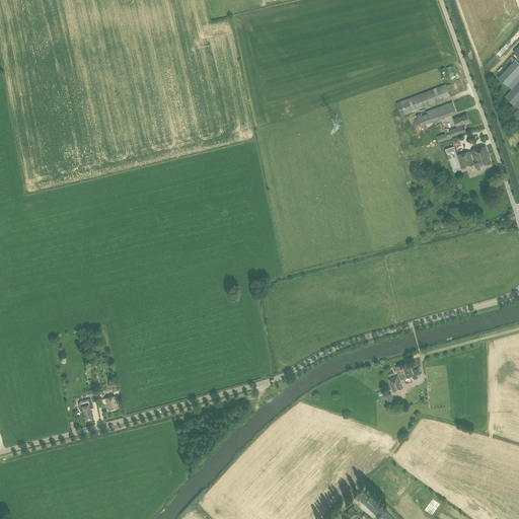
[(514,105),(518,100),(518,99),(518,63),(515,59),(498,77),(511,89),(504,96),(514,105)]
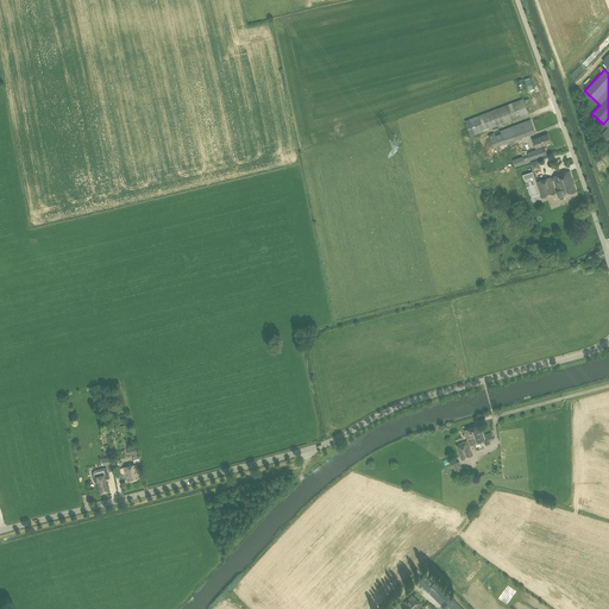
[(465,120),(471,136),(528,114),(522,99),(465,120)]
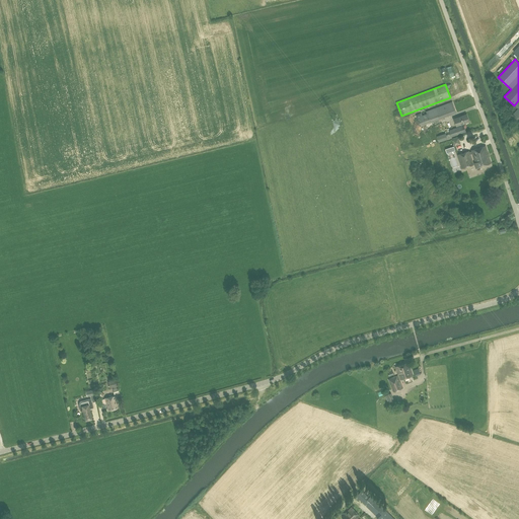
[(452,101),(417,115),(420,126),(456,113),(452,101)]
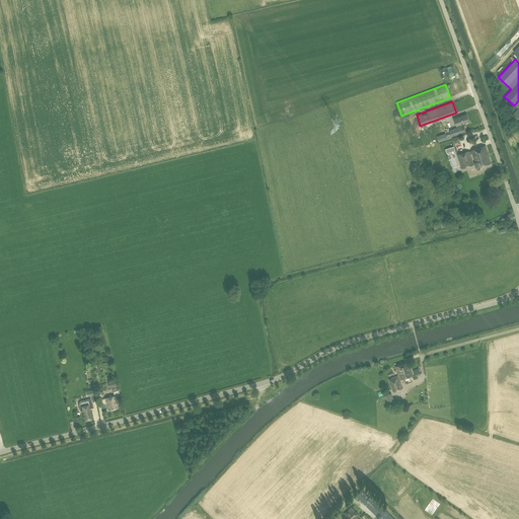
[(469,121),(466,115),(454,119),(456,126),(469,121)]
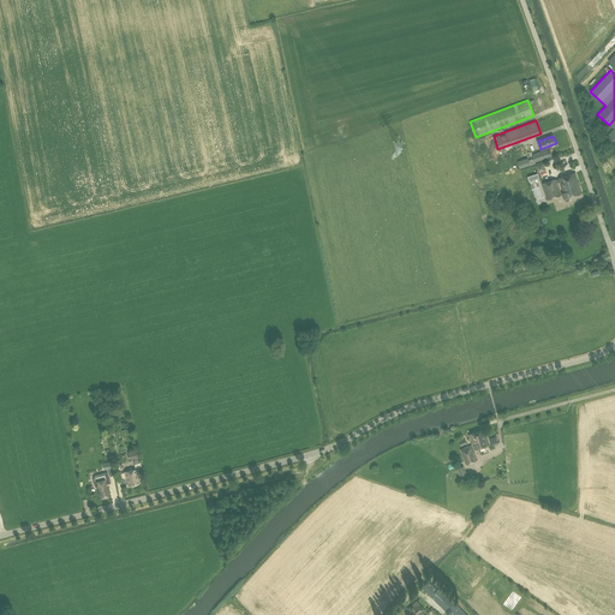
[(532,154),(533,159),(535,162),(536,162),(553,156),(551,154),(550,148),(532,154)]
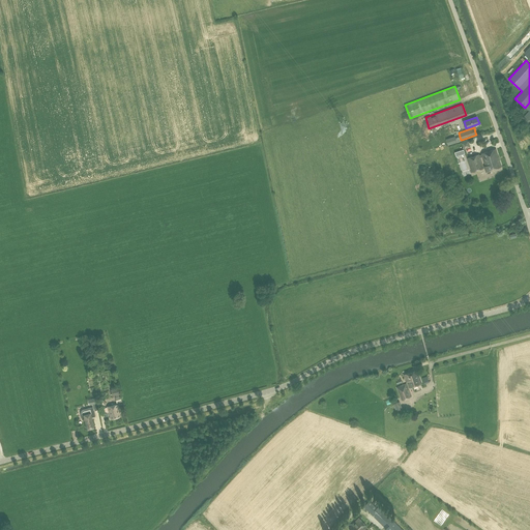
[(496,149),(481,153),(488,172),(502,167),(496,149)]
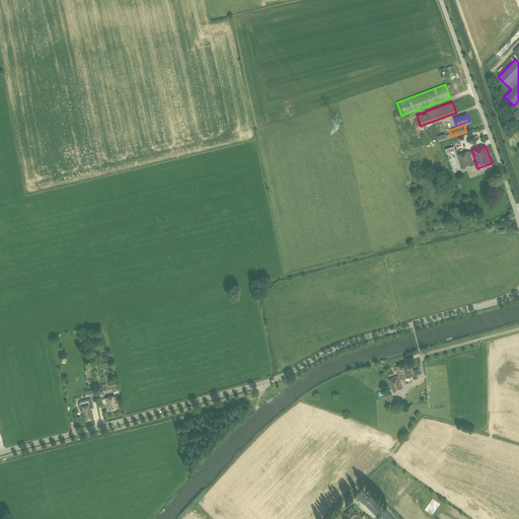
[(469,151),(457,155),(461,168),(474,165),(469,151)]
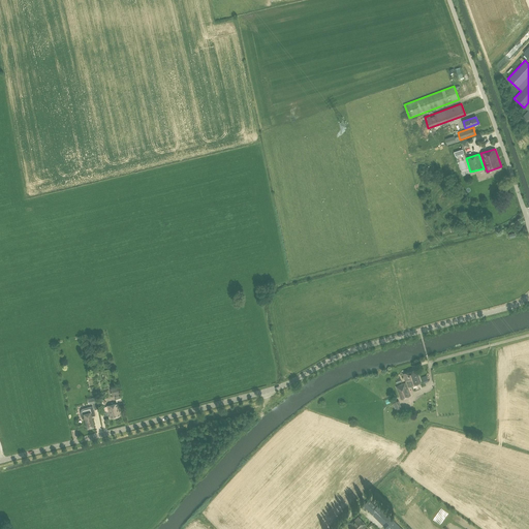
[(415,370),(404,374),(409,387),(421,382),(415,370)]
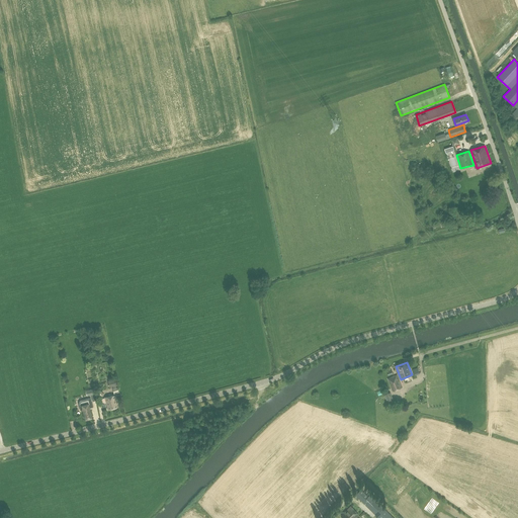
[(387,378),(393,392),(403,387),(397,374),(387,378)]
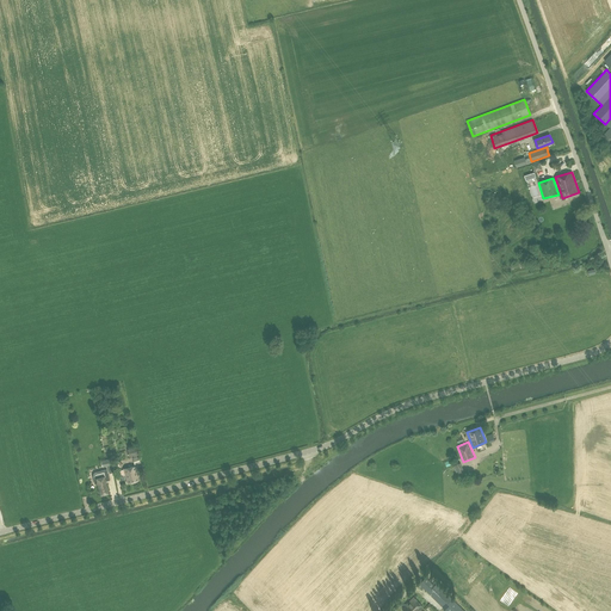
[(458,477),(466,474),(461,462),(454,466),(458,477)]
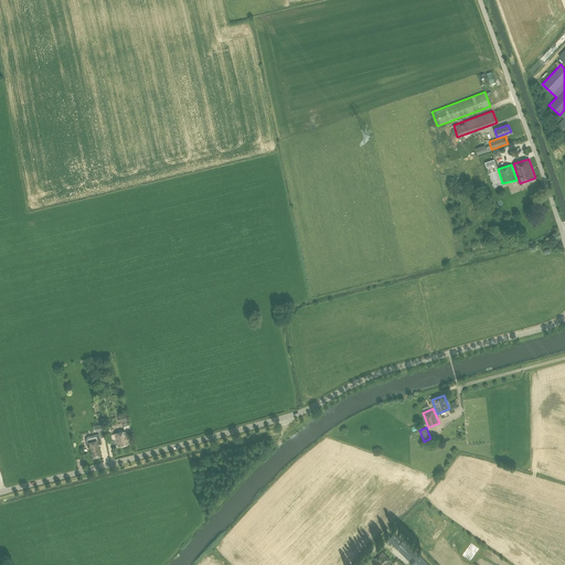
[(112,444),(116,443),(117,447),(128,444),(125,432),(114,434),(109,435),(112,440),(110,440),(112,444)]
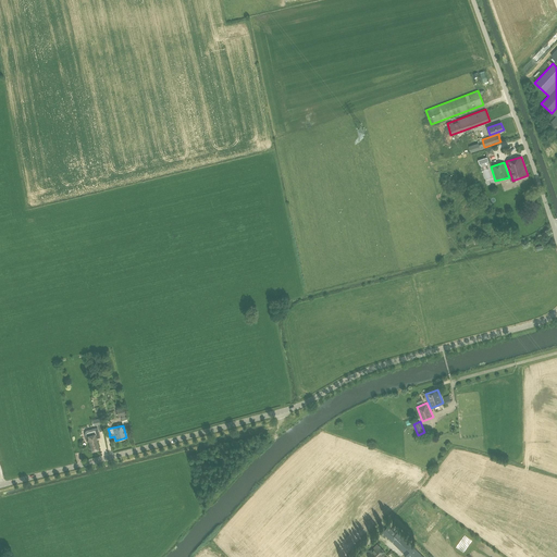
[(91,430),(88,430),(87,431),(86,431),(85,432),(85,433),(85,434),(85,435),(86,441),(88,441),(91,450),(99,448),(96,438),(99,437),(97,428),(91,430)]
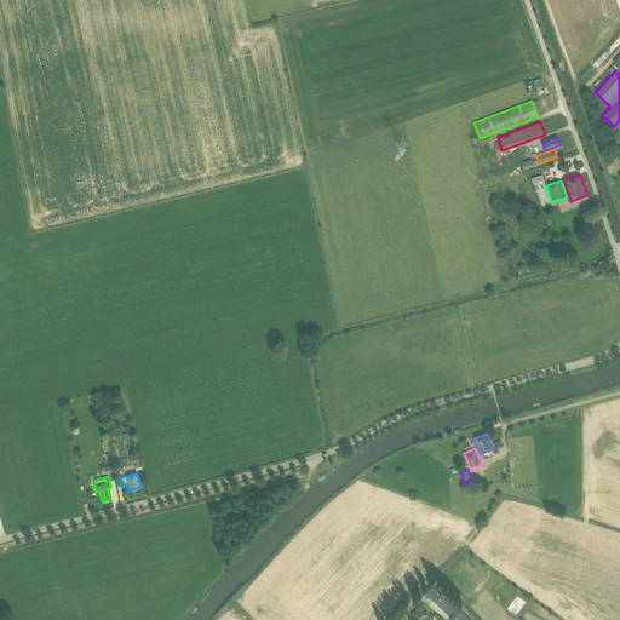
[(434,601),(441,595),(432,585),(425,592),(434,601)]
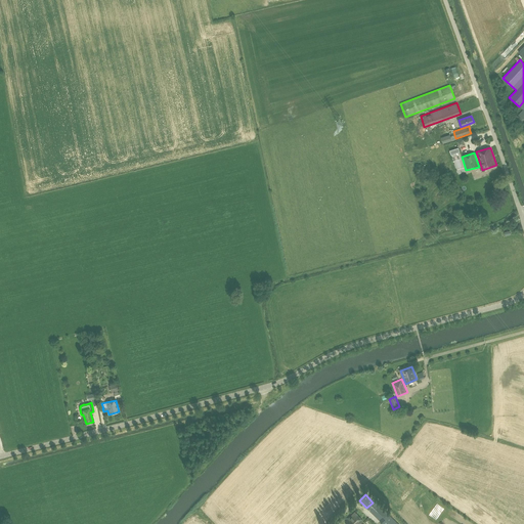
[(375,500),(373,503),(366,508),(365,509),(378,521),(387,512),(375,500)]
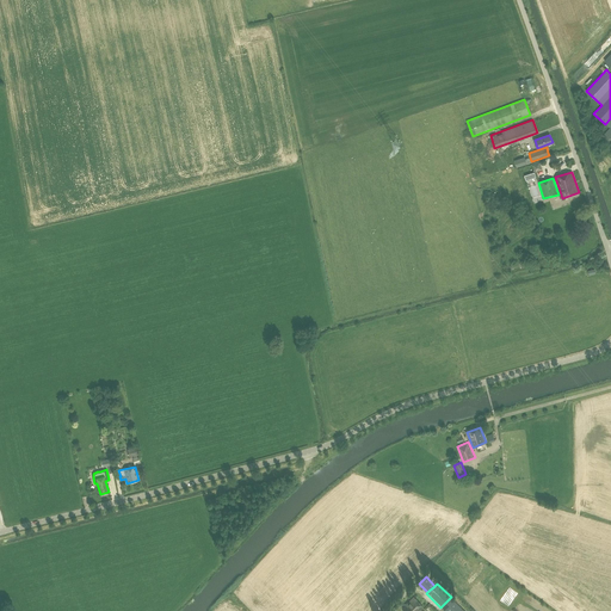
[(413,597),(402,609),(405,610),(420,610),(424,608),(413,597)]
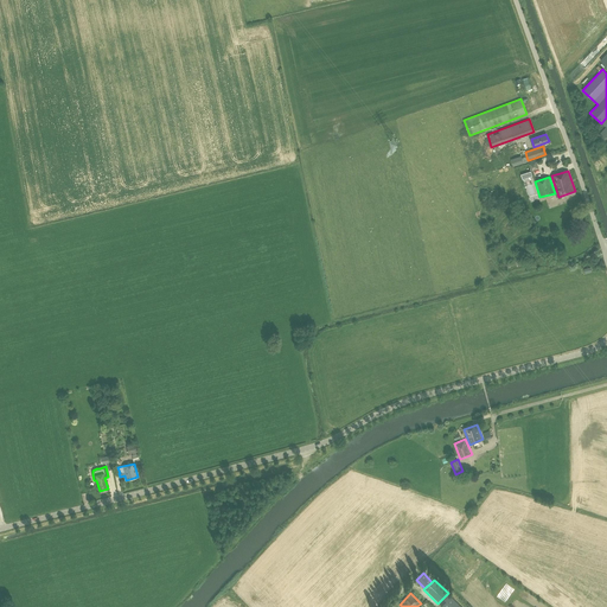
[(440,604),(443,606),(461,606),(449,594),(440,604)]
